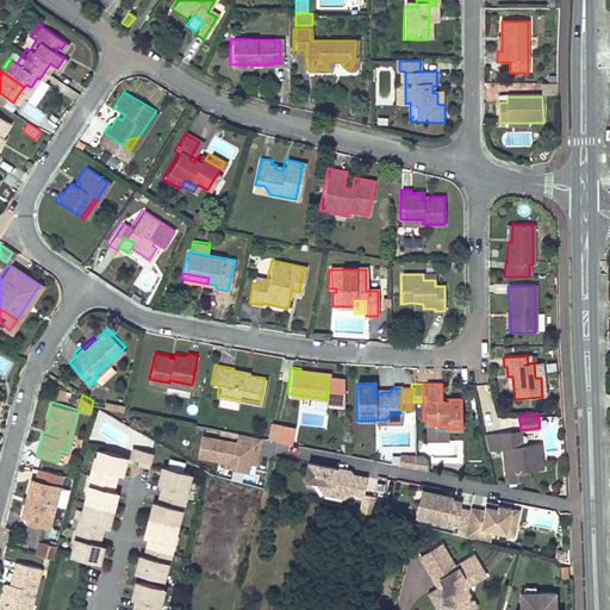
[(280,439),(284,422),(271,421),(267,436),(280,439)]
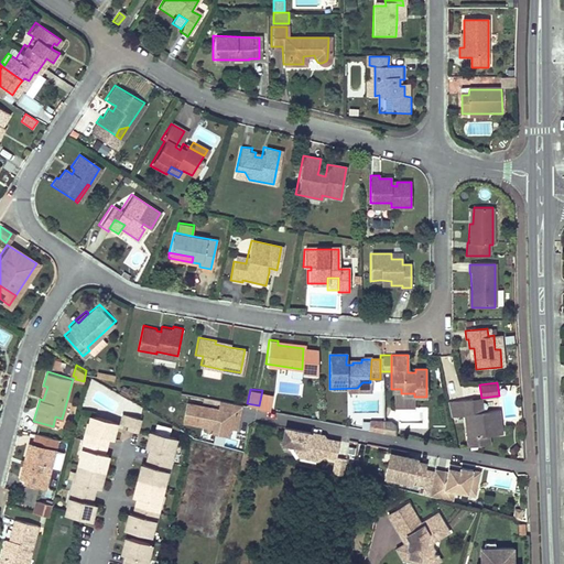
[(401,389),(391,389),(391,399),(401,399),(401,393),(401,389)]
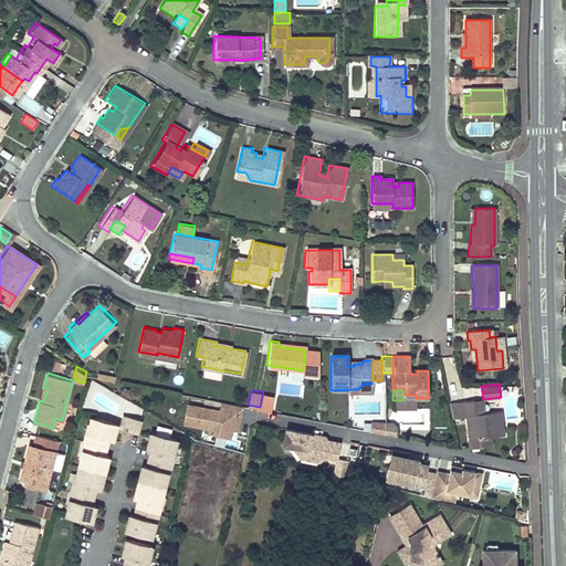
[(402,400),(402,406),(416,406),(416,398),(416,395),(402,395),(402,400)]
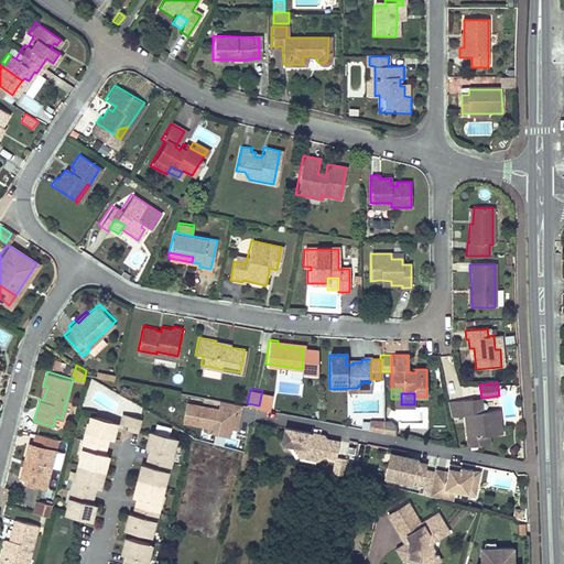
[(240,403),(219,398),(217,407),(185,400),(182,419),(206,424),(205,430),(227,434),(229,425),(232,410),(238,411),(240,403)]
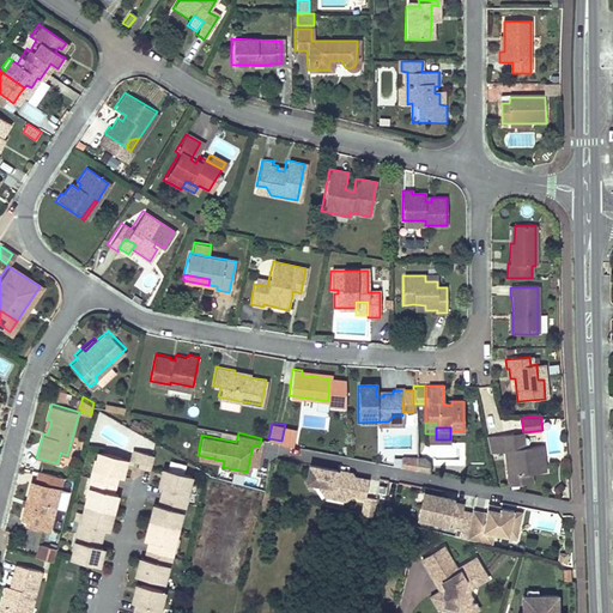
[(502,451),(505,478),(544,473),(541,447),(522,449),(513,450),(511,434),(484,437),(487,454),(502,451)]
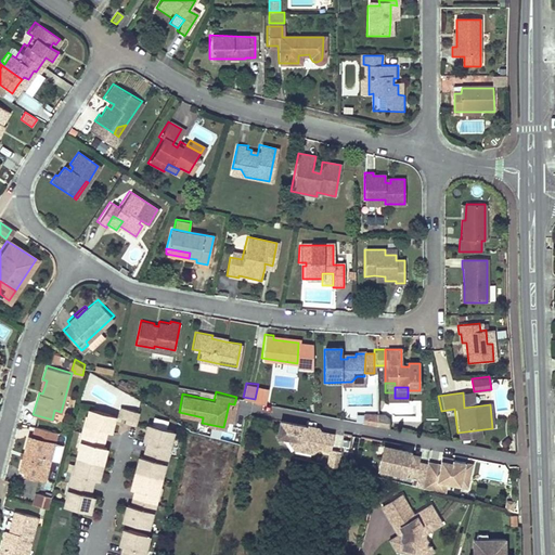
[(473,407),(470,392),(463,392),(464,408),(473,407)]
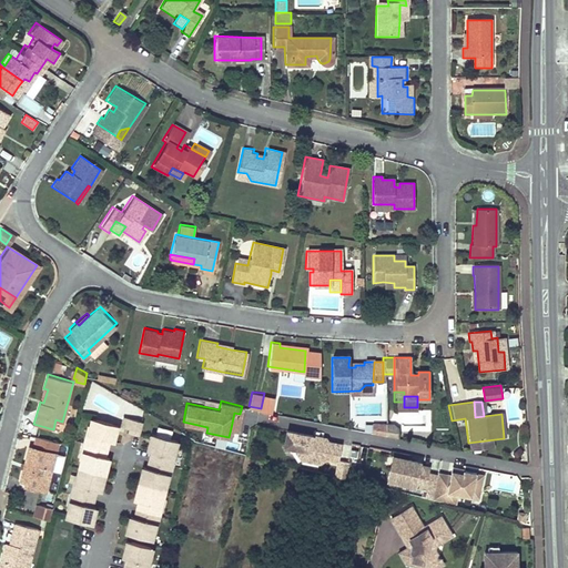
[(236,430),(240,414),(234,413),(231,428),(236,430)]
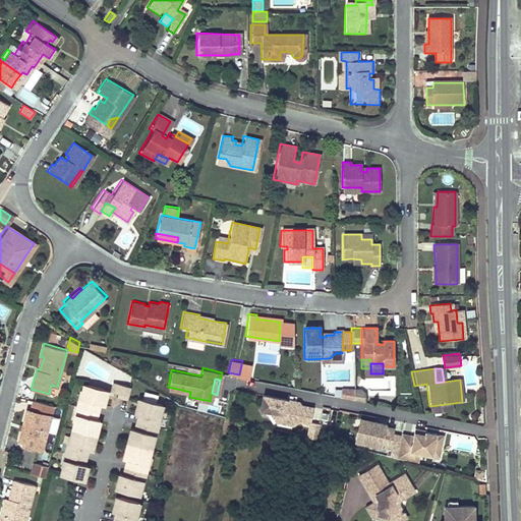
[(60,464),(58,472),(77,478),(80,469),(84,470),(87,463),(82,462),(87,448),(91,449),(93,443),(89,441),(92,432),(94,424),(97,425),(99,418),(96,417),(99,402),(104,403),(105,397),(101,396),(104,387),(83,381),(81,388),(83,389),(79,404),(75,418),(73,418),(68,435),(70,436),(67,450),(63,464),(60,464)]
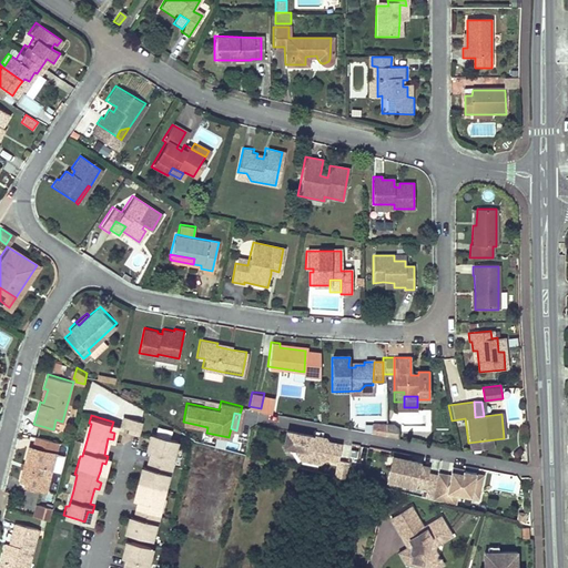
[(124,415),(121,424),(130,426),(129,432),(138,434),(141,421),(124,415)]
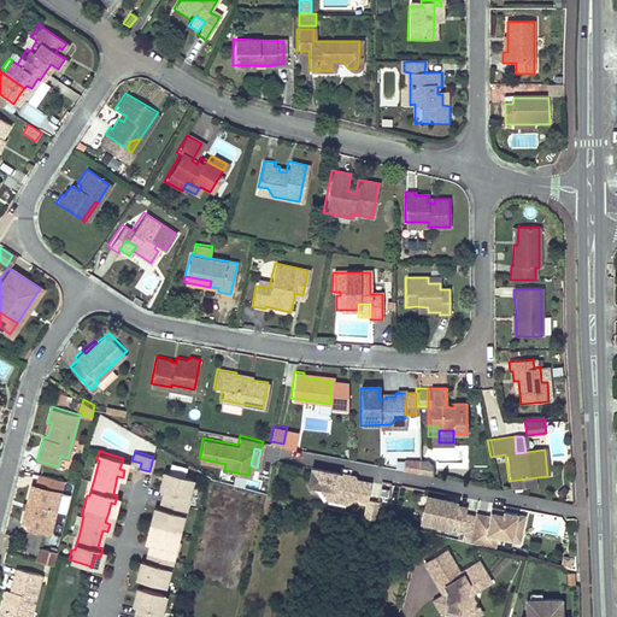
[(89,477),(84,494),(87,495),(89,495),(94,479),(99,460),(97,459),(94,459),(89,477)]
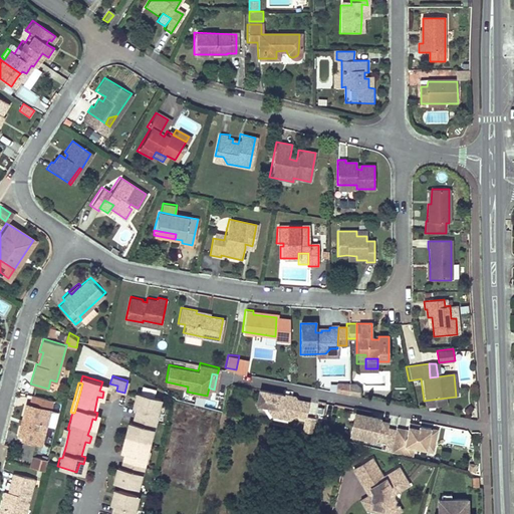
[(353,384),(346,384),(346,394),(357,397),(357,388),(353,384)]
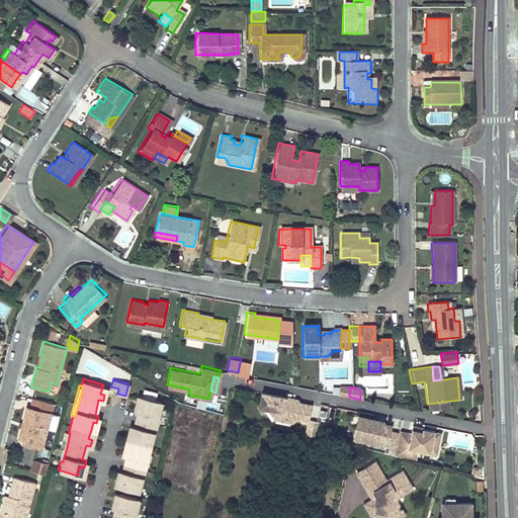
[(289,400),(260,394),(257,408),(267,410),(267,411),(273,420),(289,423),(294,419),(307,422),(310,406),(297,404),(288,402),(289,400)]
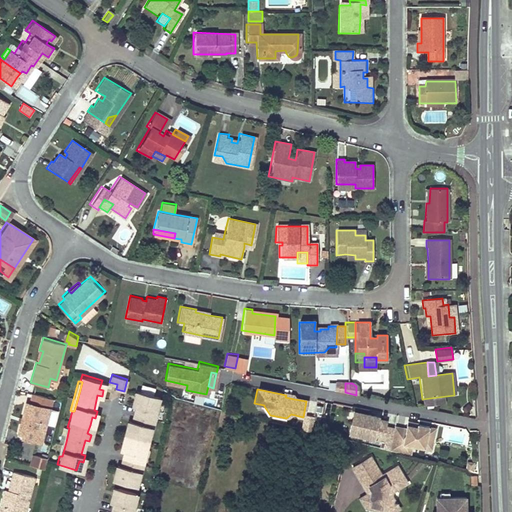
[(118,471),(115,480),(135,485),(138,477),(135,477),(140,462),(144,447),(146,448),(151,432),(148,431),(152,418),(155,403),(158,404),(160,397),(139,391),(137,400),(133,399),(132,405),(135,406),(131,421),(128,420),(126,426),(130,427),(128,435),(125,444),(121,443),(120,449),(124,450),(119,464),(116,463),(114,470),(118,471)]
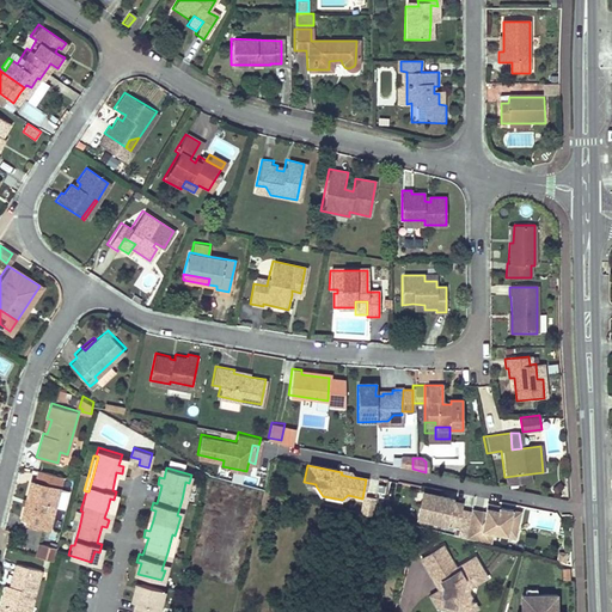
[(59,487),(62,475),(38,470),(36,481),(31,479),(22,515),(29,518),(28,522),(49,528),(54,505),(50,503),(55,487),(59,487)]
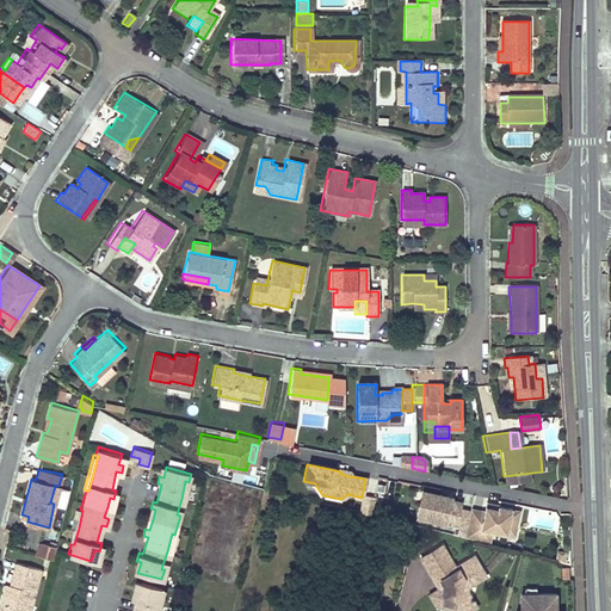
[(181,516),(191,482),(189,482),(185,481),(181,499),(177,514),(180,516),(181,516)]
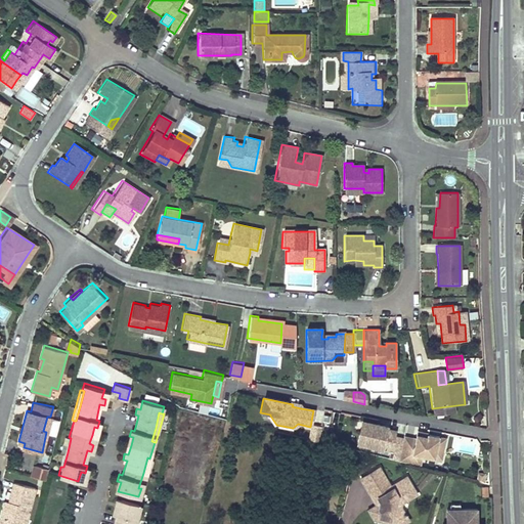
[(50,419),(49,435),(56,436),(57,419),(50,419)]
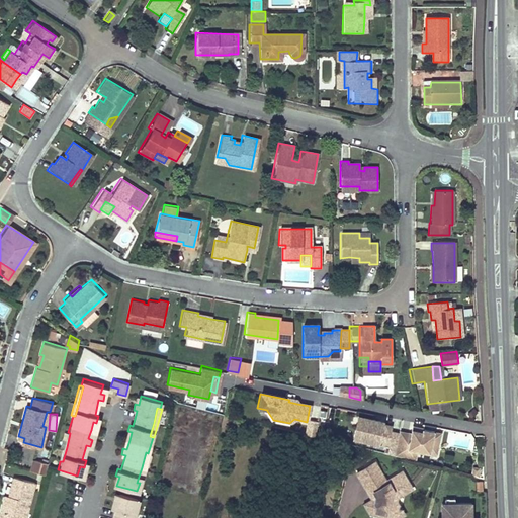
[(355,415),(351,443),(417,454),(418,450),(438,453),(441,434),(392,426),(393,421),(355,415)]
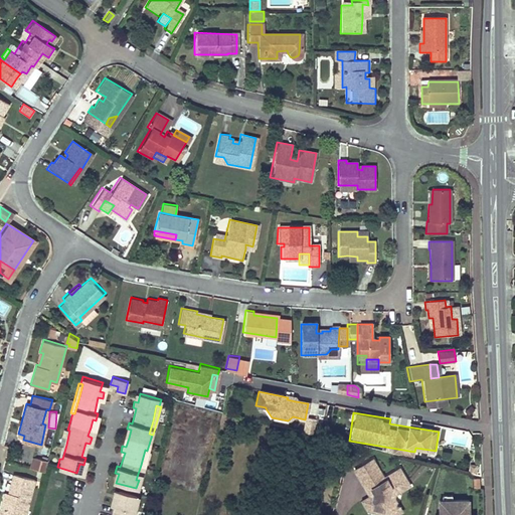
[(92,438),(94,428),(96,420),(93,419),(91,427),(88,436),(92,438)]
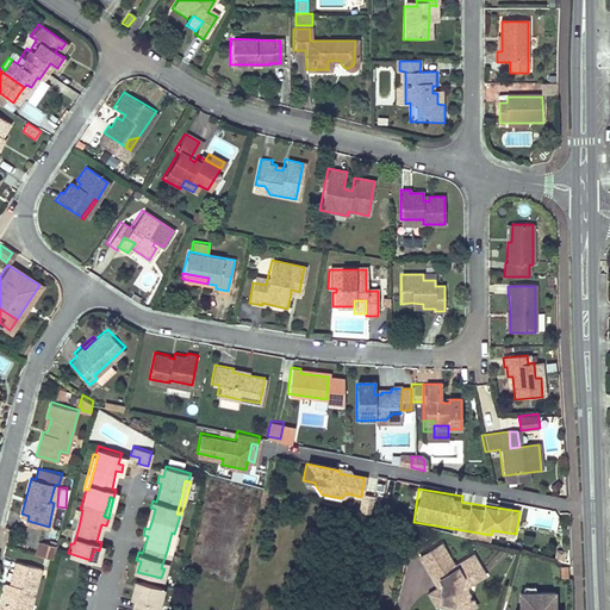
[(73,526),(68,542),(70,543),(74,543),(79,527),(82,510),(80,509),(78,508),(73,526)]
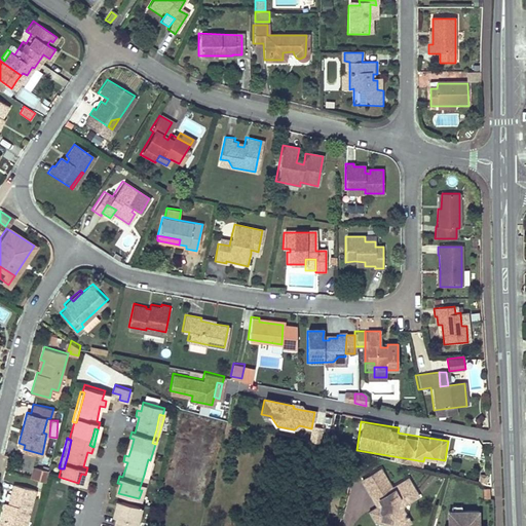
[(129,438),(127,446),(124,455),(128,456),(132,447),(134,439),(129,438)]
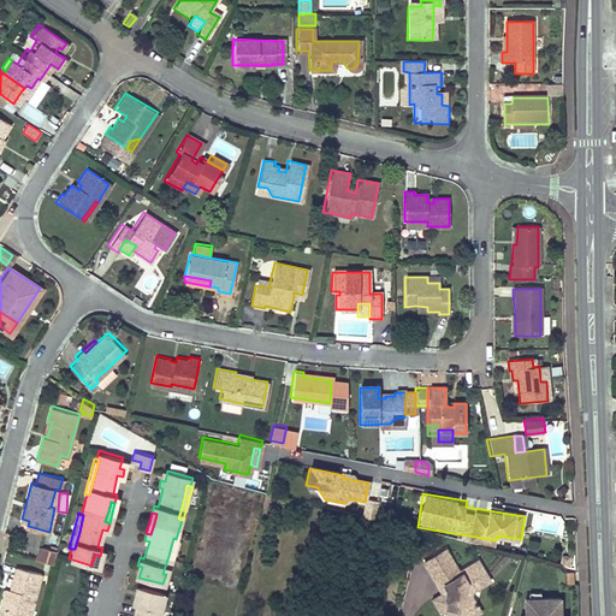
[(169,575),(178,539),(176,539),(173,538),(169,556),(163,574),(166,574),(169,575)]
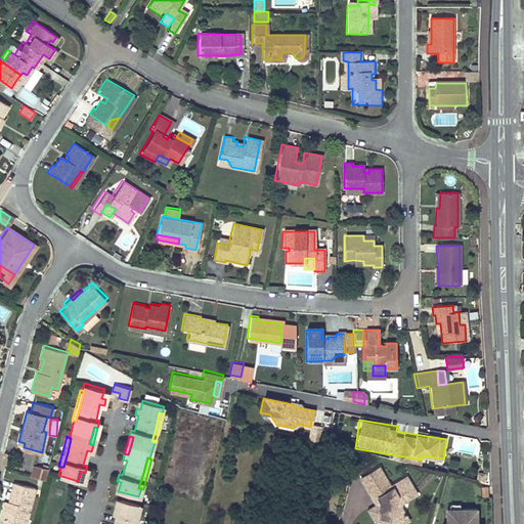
[(35,464),(32,475),(45,478),(48,467),(35,464)]
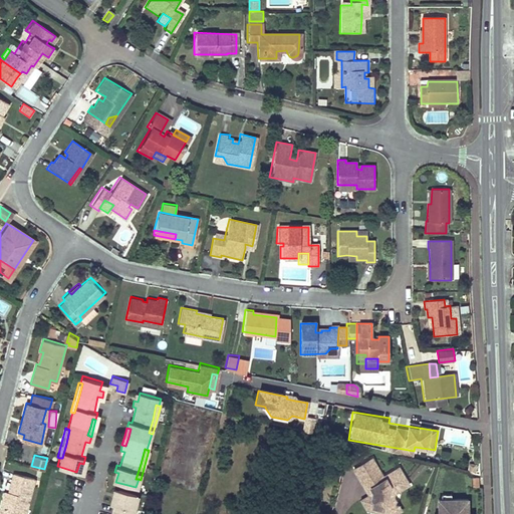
[(368,498),(358,504),(364,513),(367,513),(378,508),(387,511),(388,513),(400,513),(393,501),(394,497),(409,488),(399,471),(382,480),(371,462),(353,472),(363,490),(368,488),(370,492),(370,496),(368,498)]
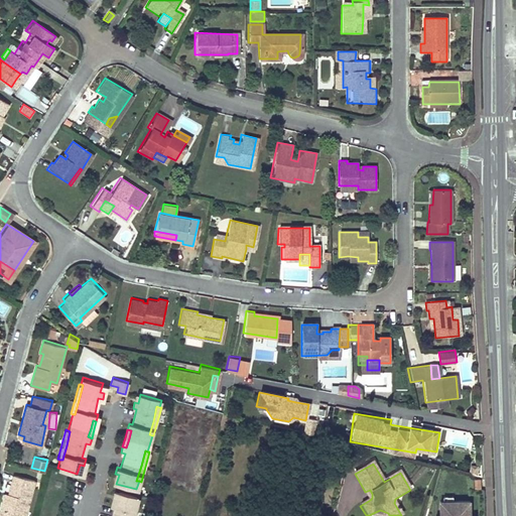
[(6,493),(3,510),(14,512),(27,515),(35,479),(14,475),(12,483),(17,484),(15,494),(10,493),(6,493)]
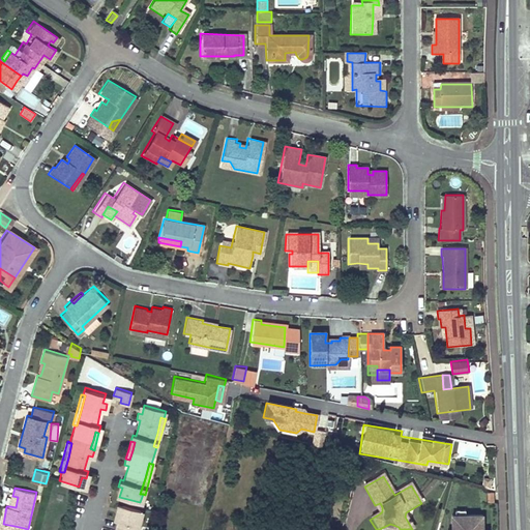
[(116,529),(134,529),(138,517),(141,518),(143,509),(123,504),(121,513),(117,512),(115,519),(119,520),(116,529)]
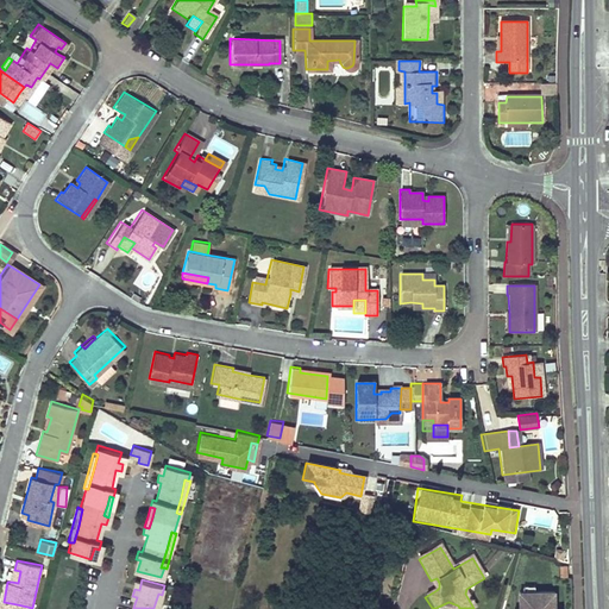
[(551,608),(551,595),(531,595),(520,596),(516,596),(516,608),(551,608)]
